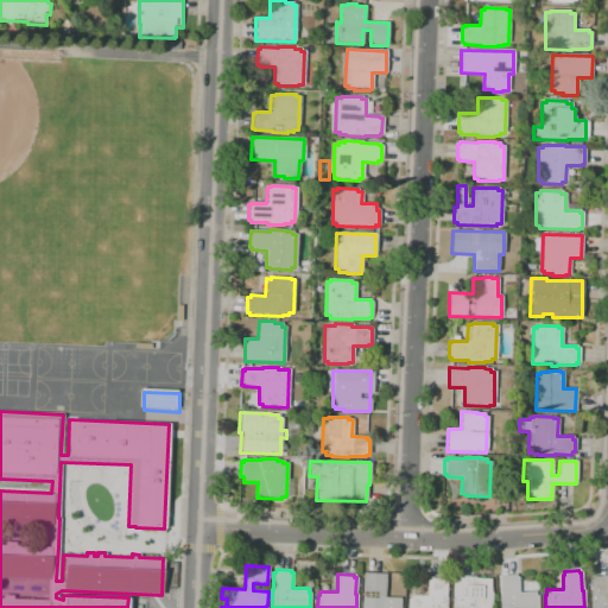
[(361,607),(362,574),(386,574),(385,599),(400,599),(399,607),(361,607)]
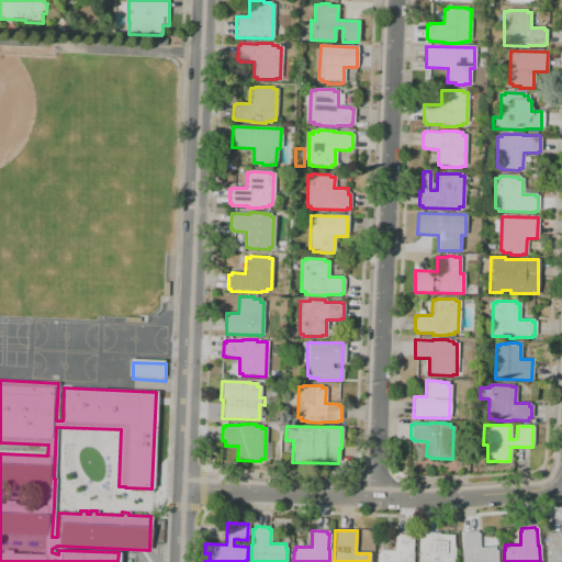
[(417,561),(418,531),(438,532),(438,544),(454,546),(454,559),(452,559),(452,561),(417,561)]
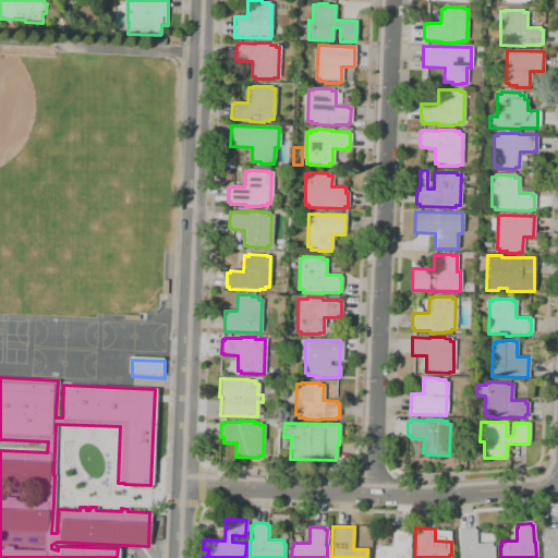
[(458,557),(458,531),(459,531),(459,528),(473,528),(473,530),(475,530),(475,543),(490,543),(490,547),(493,547),(493,557),(458,557)]
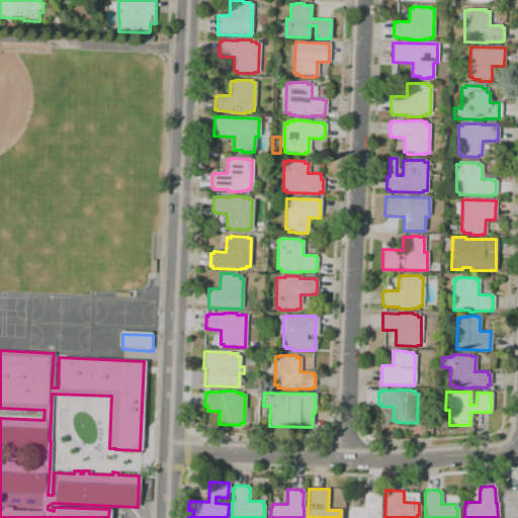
[(517,517),(503,517),(503,508),(503,494),(504,494),(504,491),(517,491),(517,493),(517,517)]
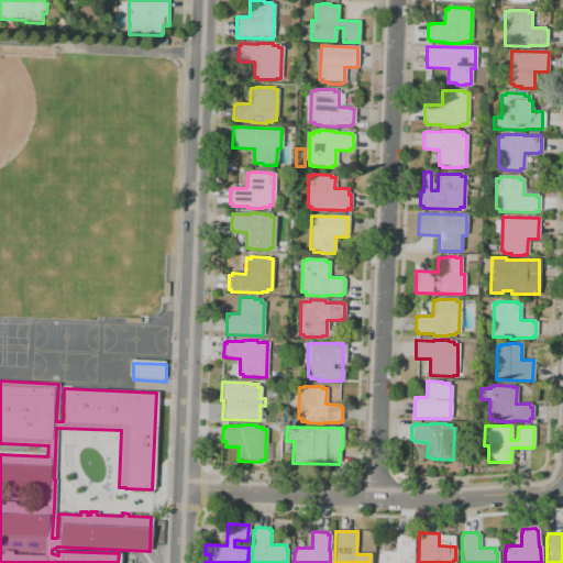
[(377,562),(378,555),(379,555),(379,551),(395,552),(396,538),(397,538),(397,534),(412,536),(412,554),(414,554),(414,562),(377,562)]
